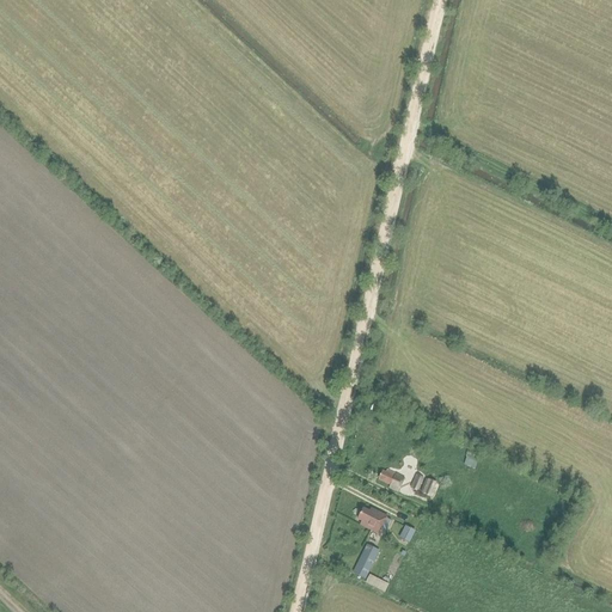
[(389,489),(397,493),(404,478),(387,471),(386,472),(383,471),(378,481),(390,487),(389,489)]
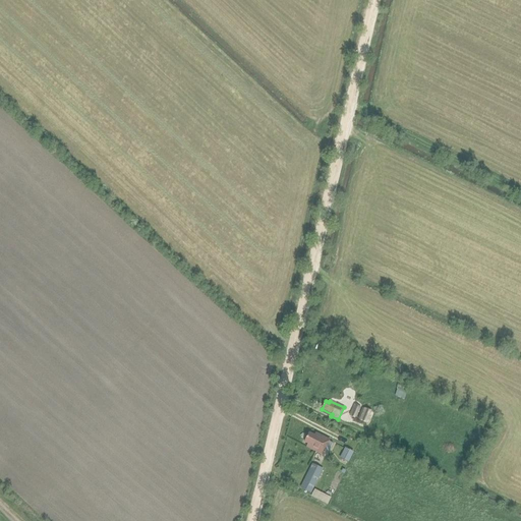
[(355,419),(360,407),(354,404),(349,416),(355,419)]
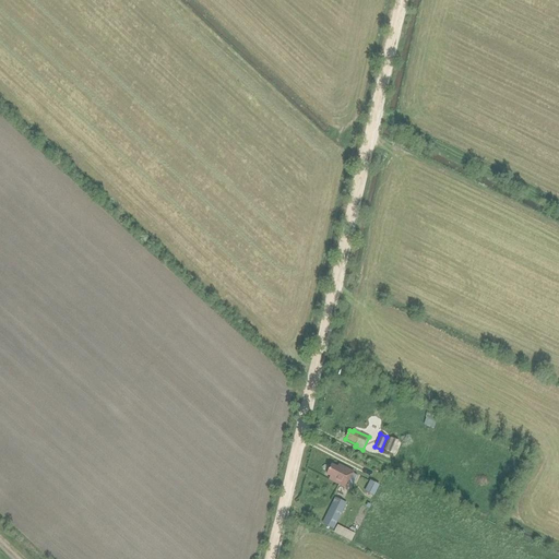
[(393,454),(399,441),(391,438),(384,451),(393,454)]
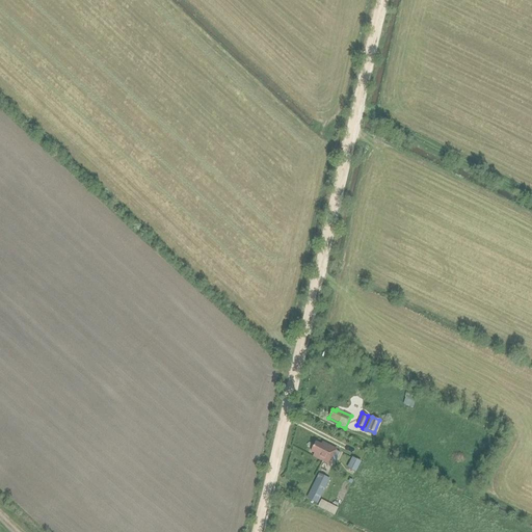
[(337,450),(322,443),(321,446),(316,444),(312,453),(315,455),(313,457),(329,464),(337,450)]
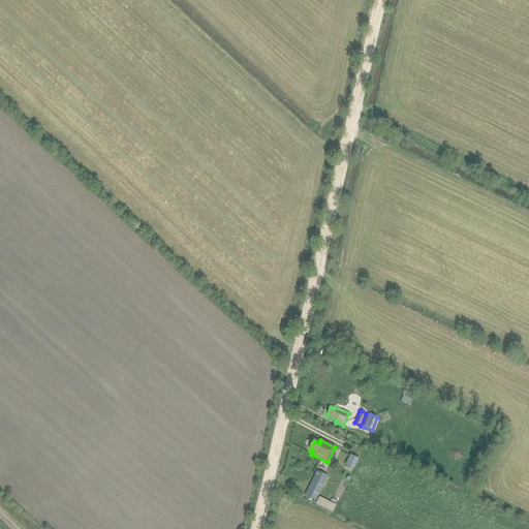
[(355,466),(359,459),(350,455),(347,462),(355,466)]
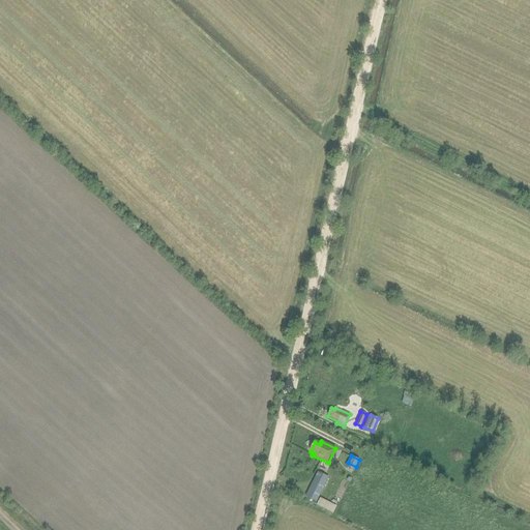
[(316,502),(328,477),(317,472),(305,496),(316,502)]
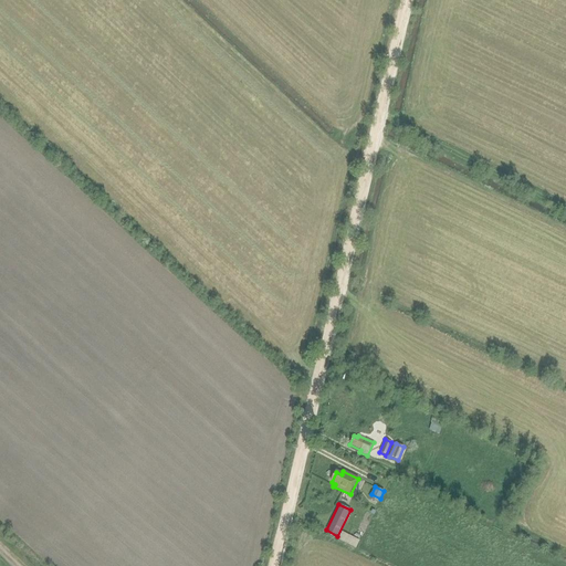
[(341,531),(336,538),(354,547),(358,540),(341,531)]
